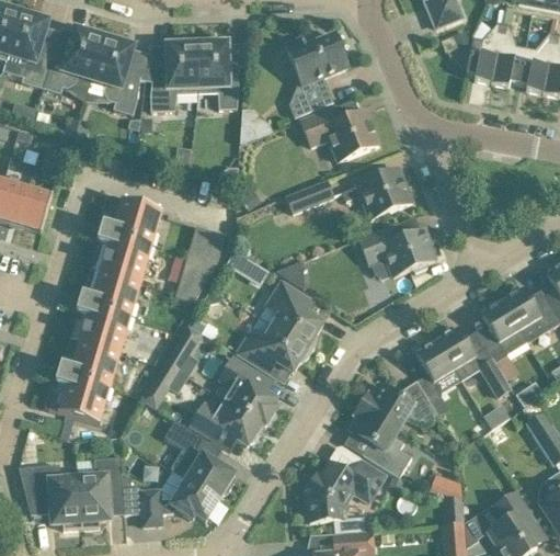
[(424,0),(435,27),(461,16),(455,0),(424,0)]
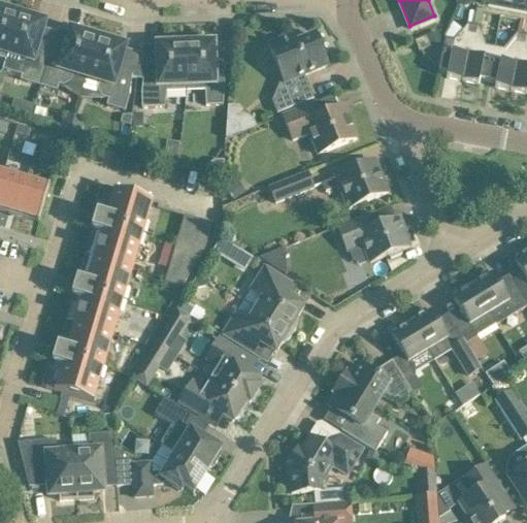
[(488,0),(487,3),(526,10),(526,0),(488,0)]
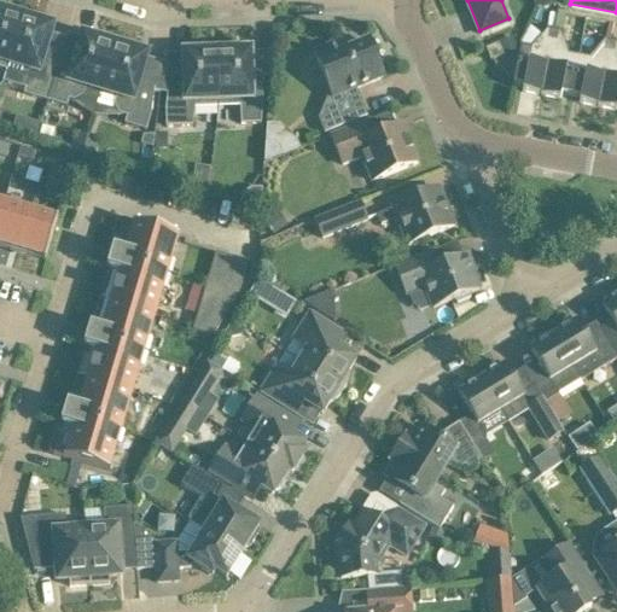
[(0,57),(7,59),(23,7),(16,5),(7,4),(3,3),(1,6),(0,5),(0,57)]
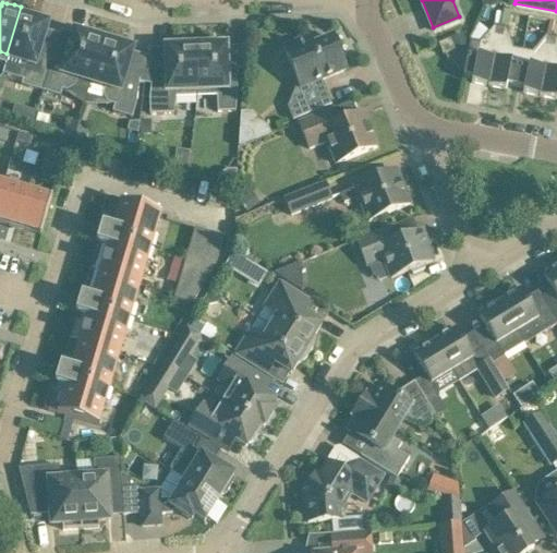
[(38,16),(39,13),(36,12),(28,9),(21,7),(7,53),(20,58),(17,63),(25,65),(21,81),(41,87),(52,52),(39,48),(47,20),(38,16)]
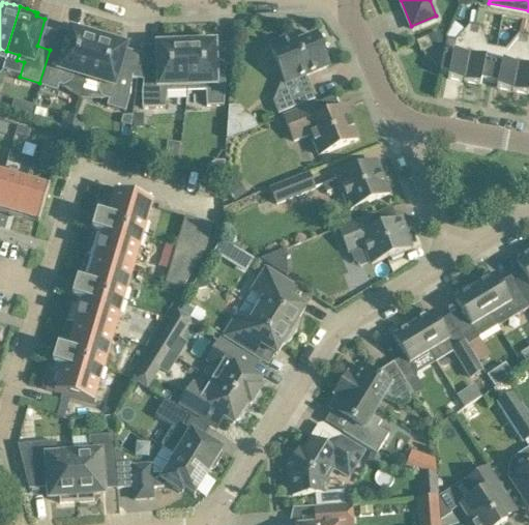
[(501,12),(499,27),(516,30),(519,16),(501,12)]
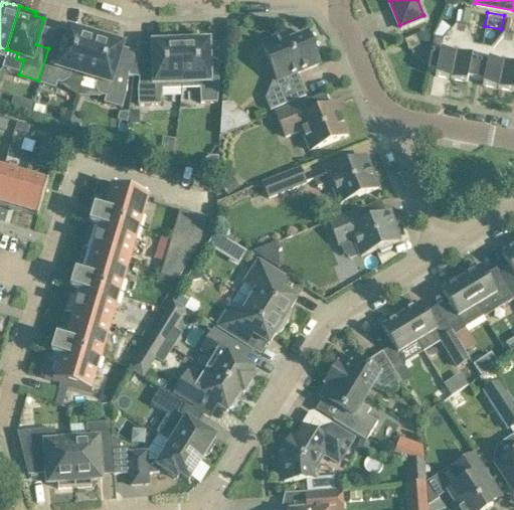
[(451,75),(461,20),(456,19),(443,35),(434,33),(426,66),(436,68),(435,72),(451,75)]
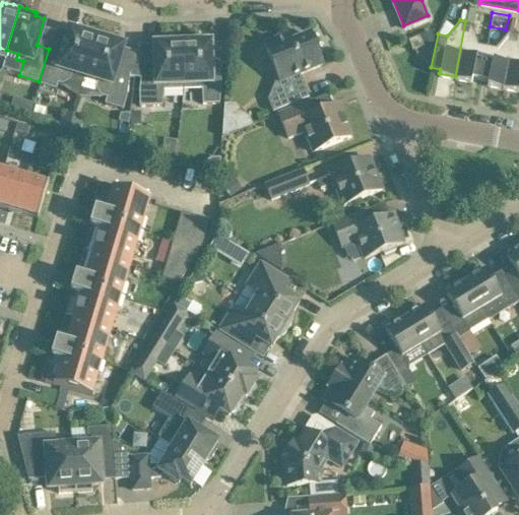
[(477,42),(470,21),(465,20),(455,76),(470,79),(471,75),(479,77),(485,43),(477,42)]
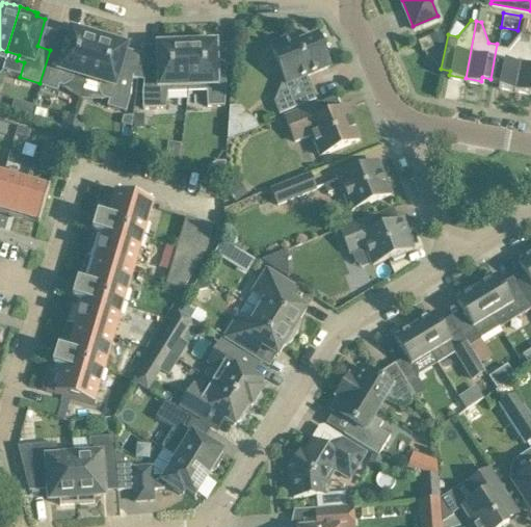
[(86,75),(98,34),(89,31),(88,27),(77,24),(74,27),(71,26),(62,53),(50,50),(40,83),(56,88),(58,81),(62,83),(71,79),(73,72),(86,75)]
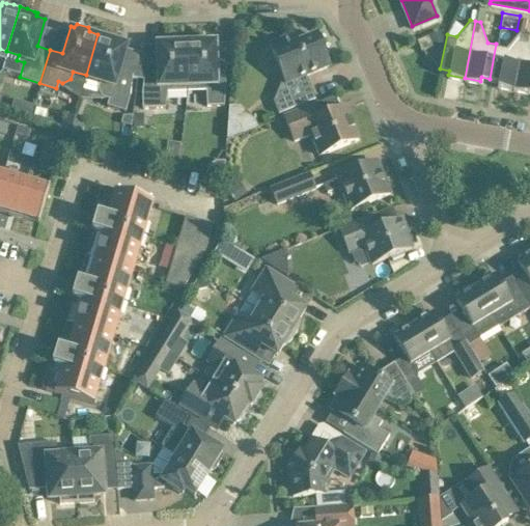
[(427,33),(431,44),(444,38),(440,28),(427,33)]
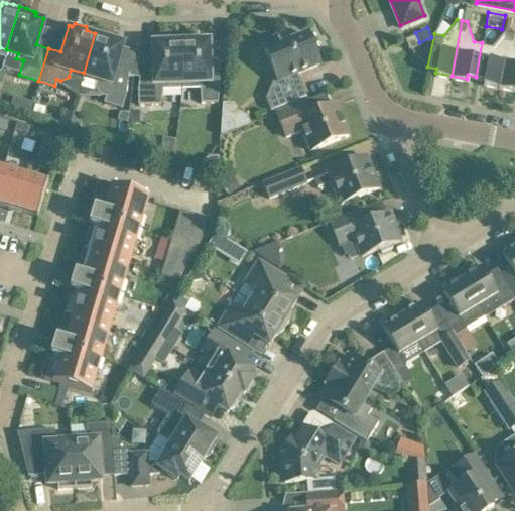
[(499,85),(509,30),(504,29),(491,44),(482,42),(476,77),(484,78),(483,82),(499,85)]
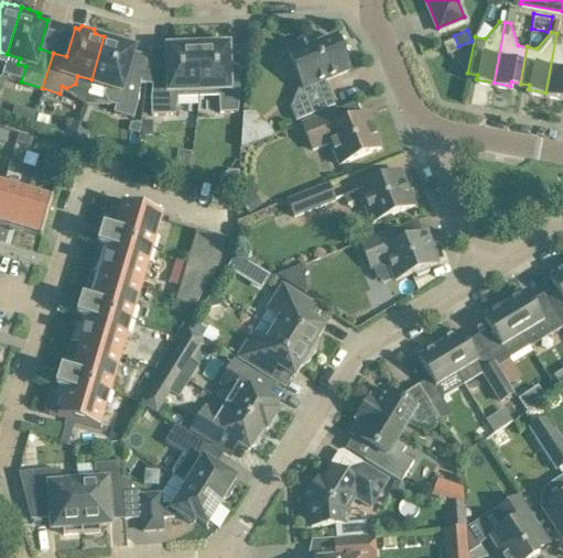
[(295,118),(314,110),(334,101),(324,76),(348,66),(335,34),(331,35),(329,33),(317,37),(318,41),(314,43),(311,33),(285,43),(302,84),(298,85),(290,105),(295,118)]
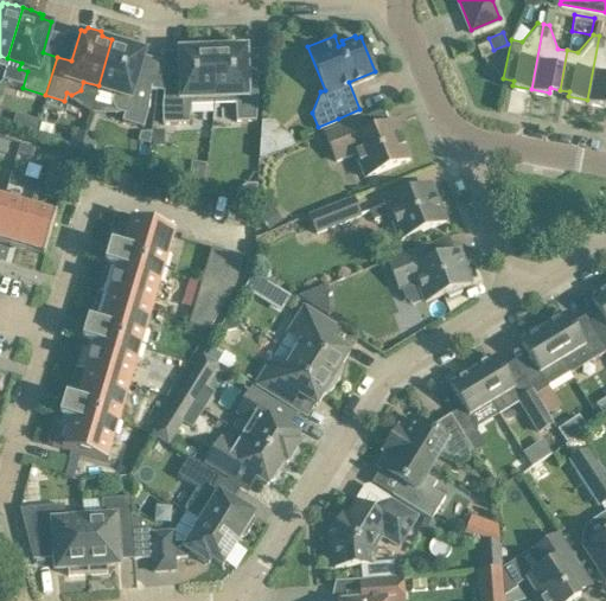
[(605,38),(605,37),(599,36),(587,100),(605,103),(605,98),(605,38)]
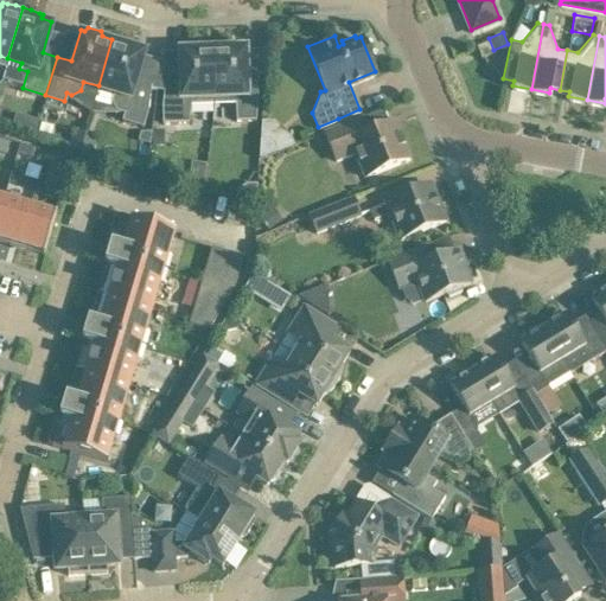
[(112,39),(99,85),(113,90),(110,98),(115,107),(123,110),(121,117),(142,123),(147,107),(151,82),(135,78),(144,49),(140,48),(139,43),(125,38),(122,42),(112,39)]
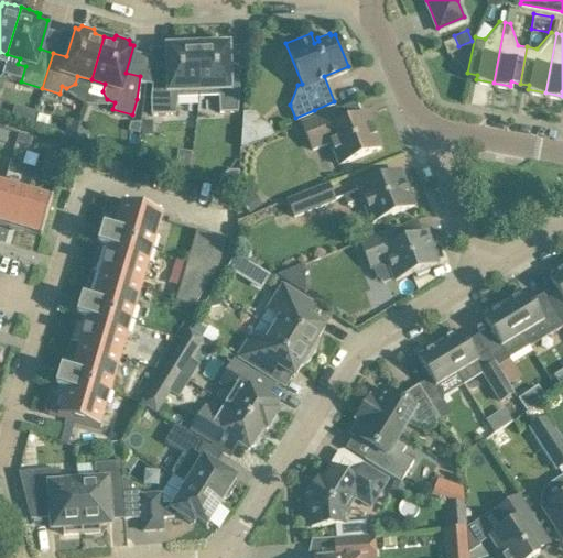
[(447,51),(458,46),(454,35),(443,40),(447,51)]
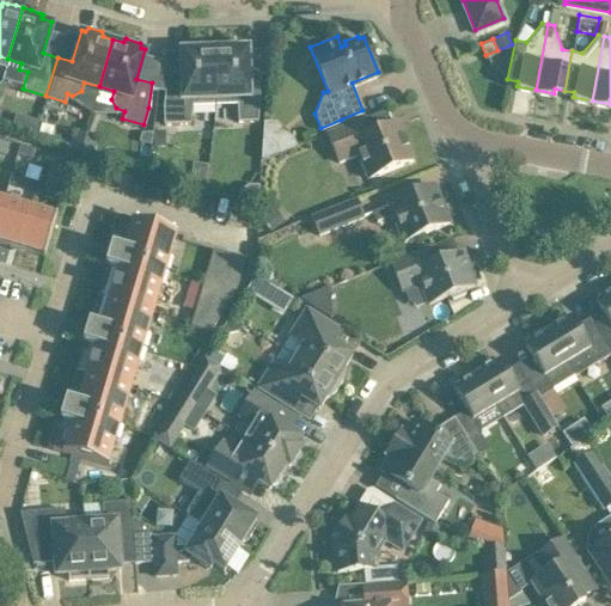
[(214,42),(215,96),(231,96),(232,101),(237,101),(238,118),(257,117),(260,71),(252,72),(248,66),(246,46),(234,46),(233,41),(214,42)]
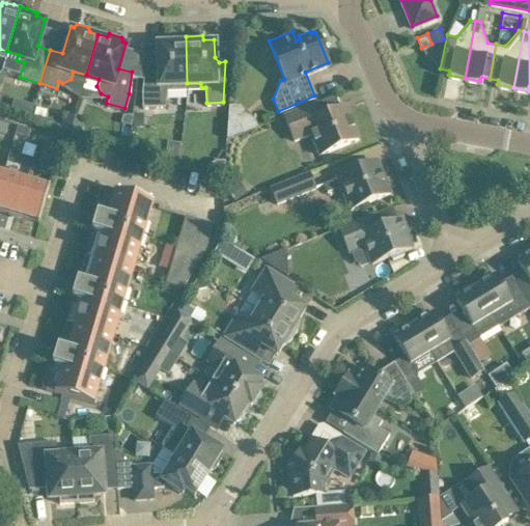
[(173,83),(187,83),(186,36),(168,37),(168,42),(157,42),(157,59),(154,64),(147,64),(147,75),(143,76),(142,90),(142,105),(165,105),(167,88),(173,88),(173,83)]
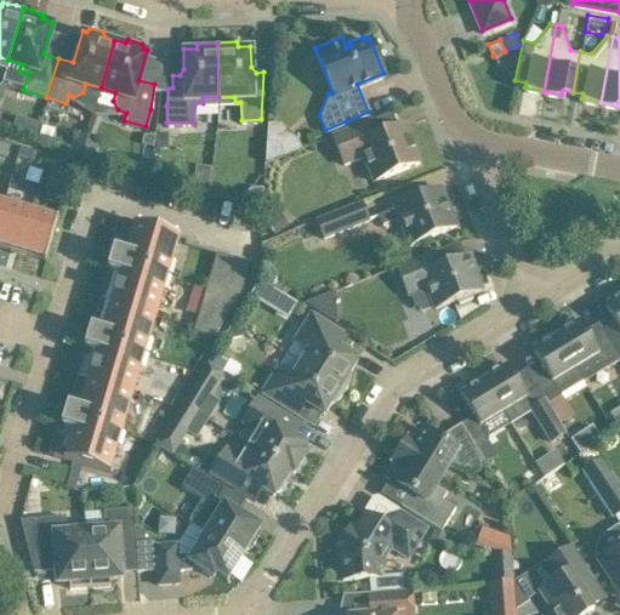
[(27,117),(23,132),(29,134),(29,136),(34,137),(35,136),(40,120),(27,117)]
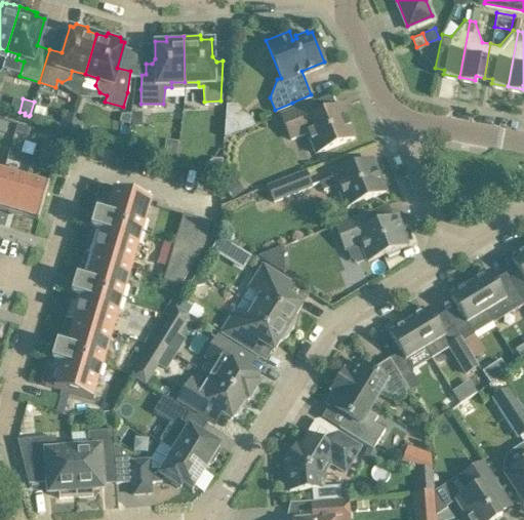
[(340,103),(334,106),(318,112),(313,98),(293,107),(280,112),(290,136),(307,129),(316,151),(354,134),(340,103)]
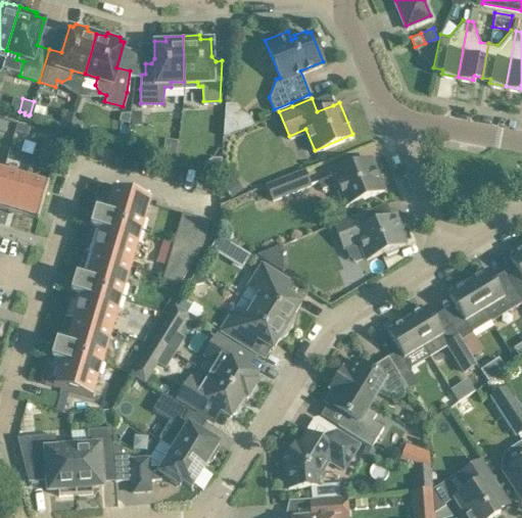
[(223,125),(249,124),(248,102),(222,103),(223,125)]
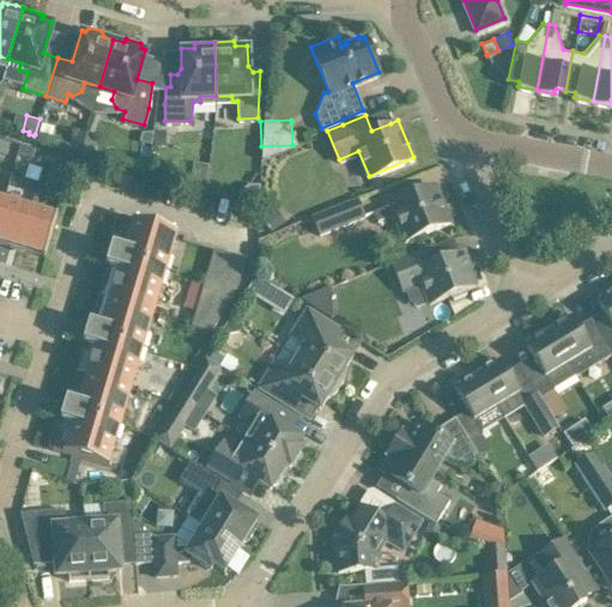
[(86,128),(74,125),(70,144),(82,147),(86,128)]
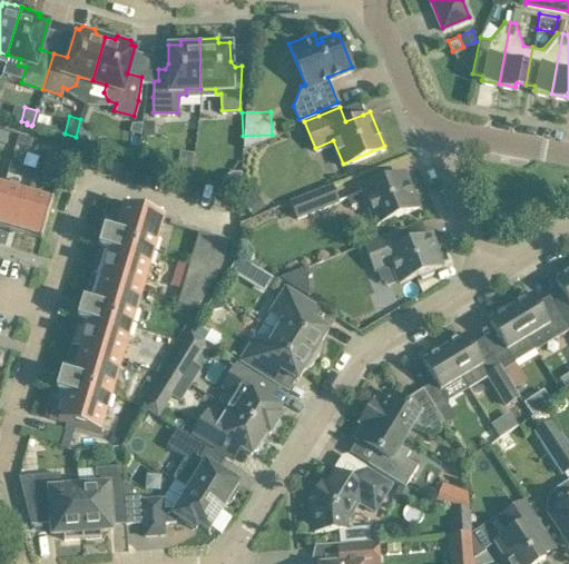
[(153,118),(143,119),(143,132),(154,132),(153,118)]
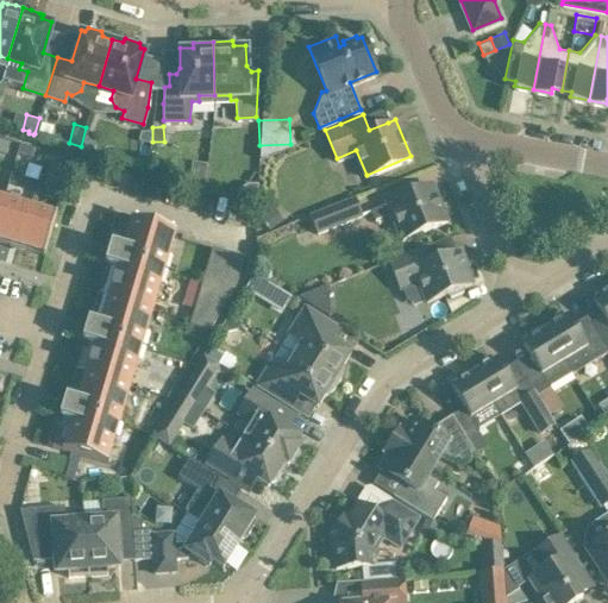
[(92,149),(98,131),(86,127),(81,146),(92,149)]
